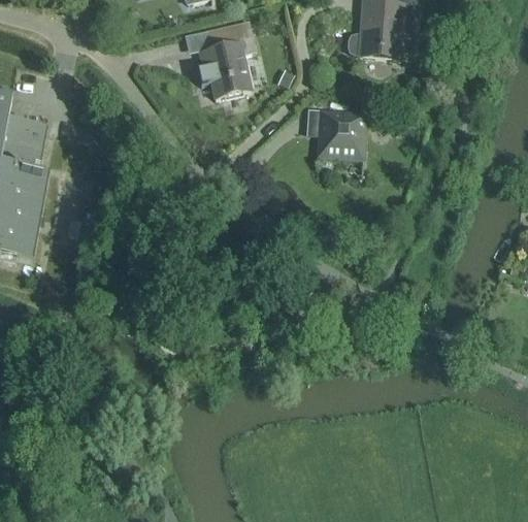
[(387,0),(387,3),(362,1),(360,33),(356,32),(350,34),(348,39),(347,46),(349,53),(355,55),(400,58),(401,51),(415,52),(418,5),(418,0),(387,0)]
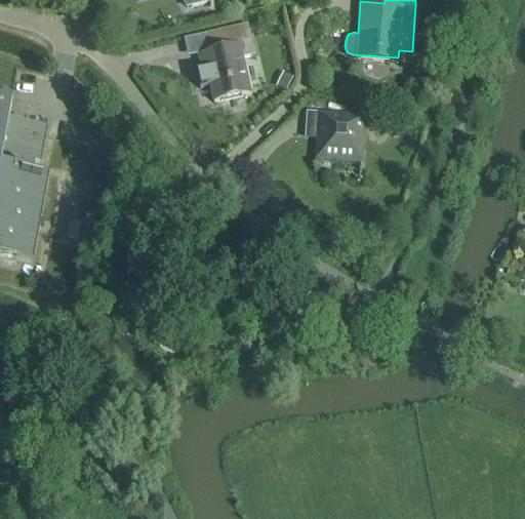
[(247,20),(207,29),(211,47),(211,48),(199,51),(202,68),(196,69),(200,84),(210,82),(213,98),(249,90),(241,53),(254,50),(247,20)]
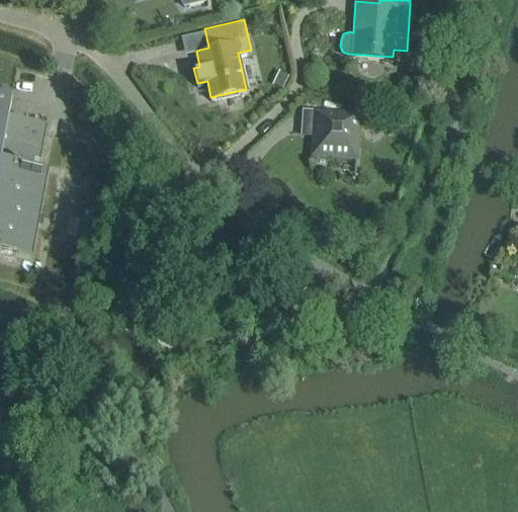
[(279,67),(272,81),(282,86),(289,72),(279,67)]
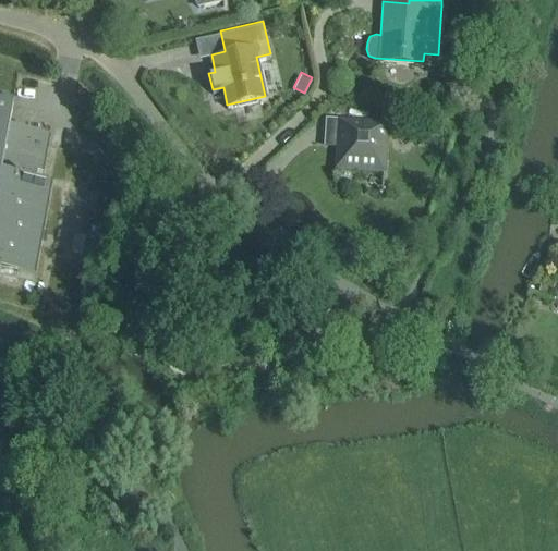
[(44,169),(50,131),(9,122),(13,100),(0,97),(0,268),(35,274),(52,180),(35,176),(36,167),(44,169)]
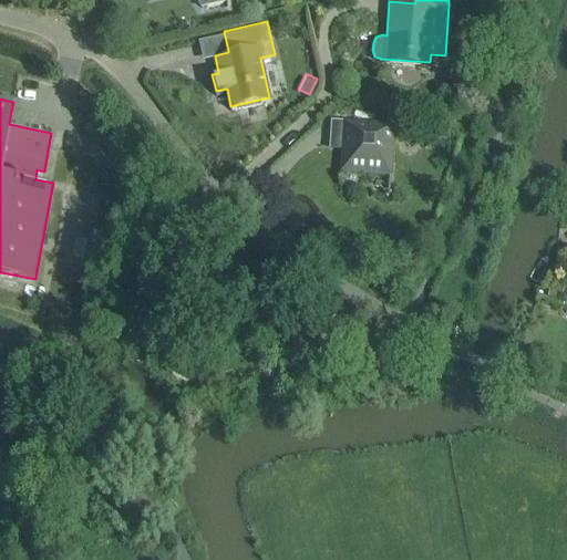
[(328,145),(342,146),(341,167),(390,170),(392,122),(330,117),(328,145)]
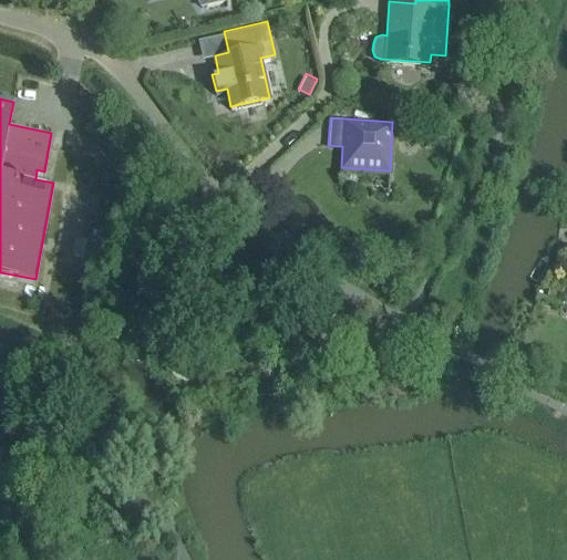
[(550,284),(548,292),(558,294),(560,287),(550,284)]
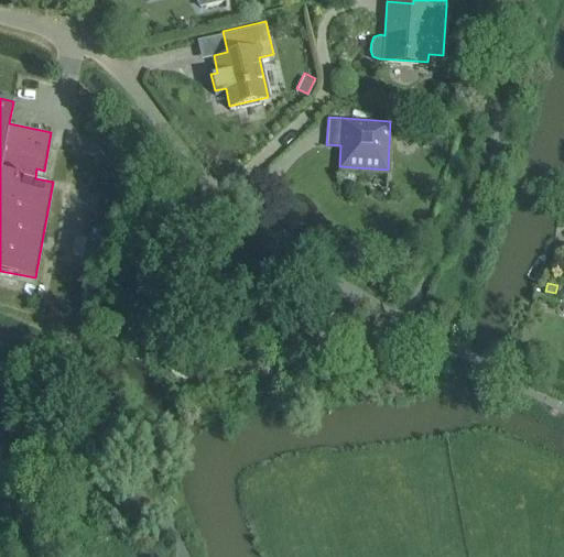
[(93,301),(89,312),(111,318),(115,307),(93,301)]
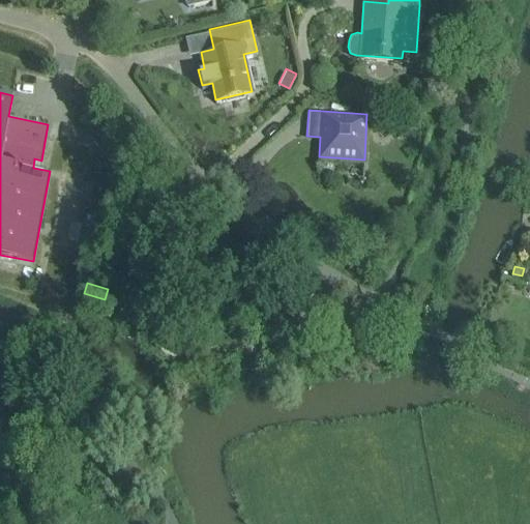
[(82,300),(79,311),(99,317),(102,307),(82,300)]
